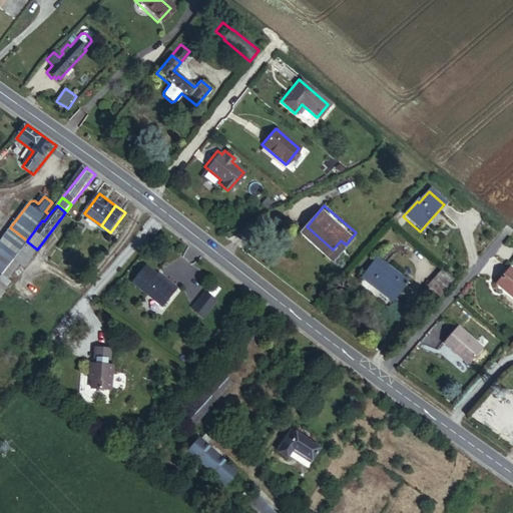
[(27,240),(10,227),(0,239),(0,272),(2,274),(27,241),(27,240)]
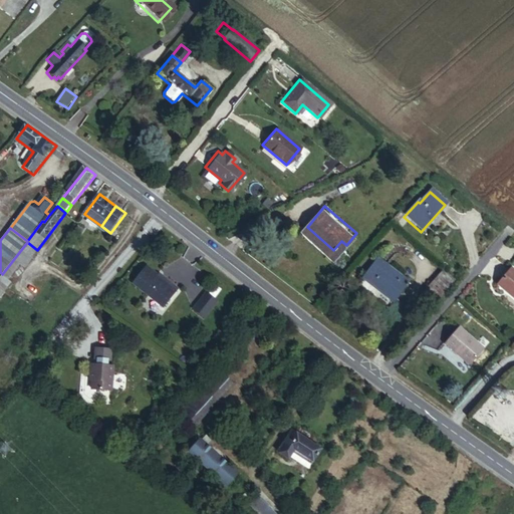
[(34,254),(37,250),(27,242),(2,274),(10,280),(24,263),(28,267),(36,256),(34,254)]
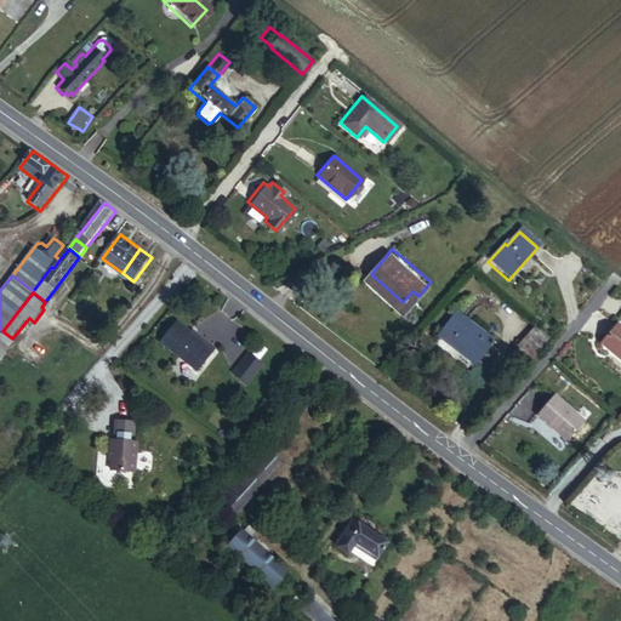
[(462,312),(443,334),(477,364),(496,341),(462,312)]
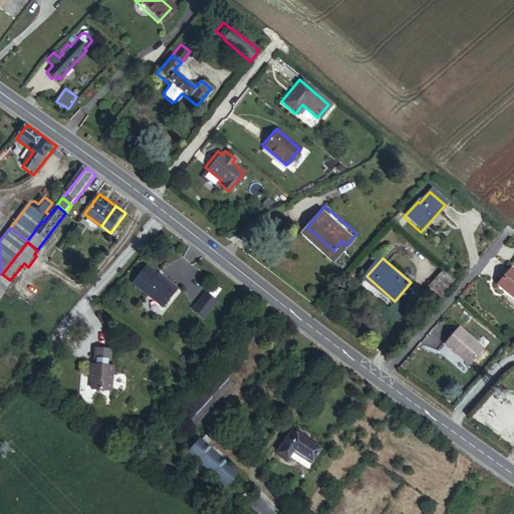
[(163,277),(148,266),(135,283),(165,307),(179,289),(163,276),(163,277)]
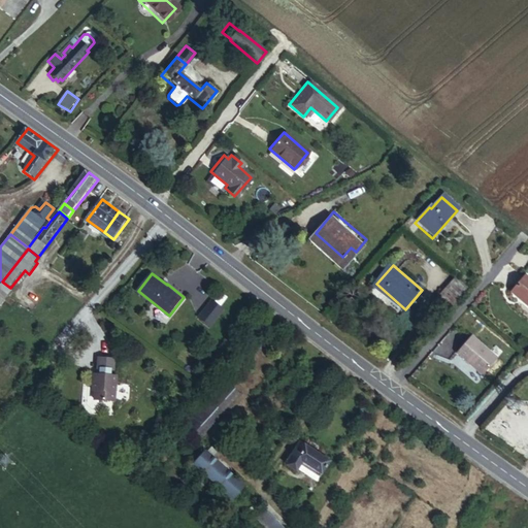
[(527,277),(523,274),(512,289),(525,299),(523,302),(527,305),(527,277)]
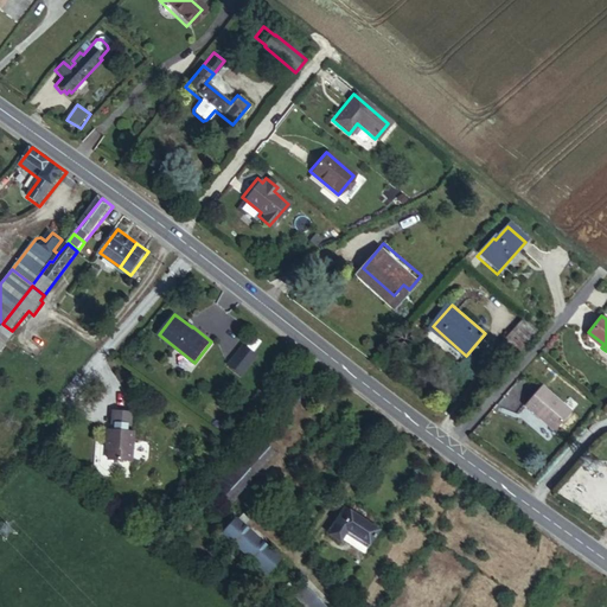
[(509,360),(532,336),(523,325),(498,351),(509,360)]
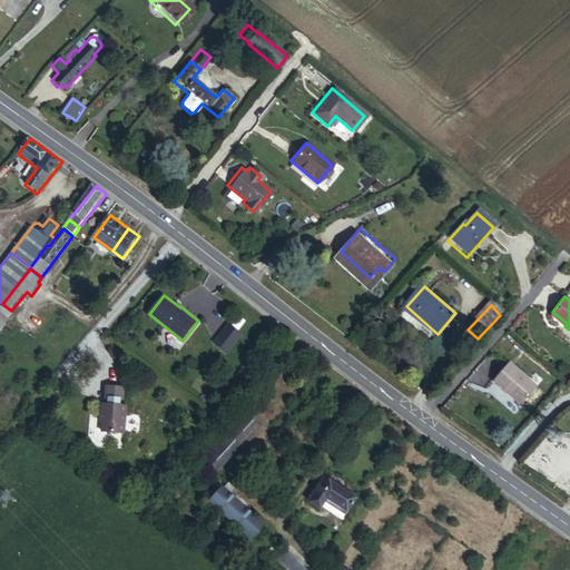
[(552,312),(550,315),(564,326),(567,323),(552,312)]
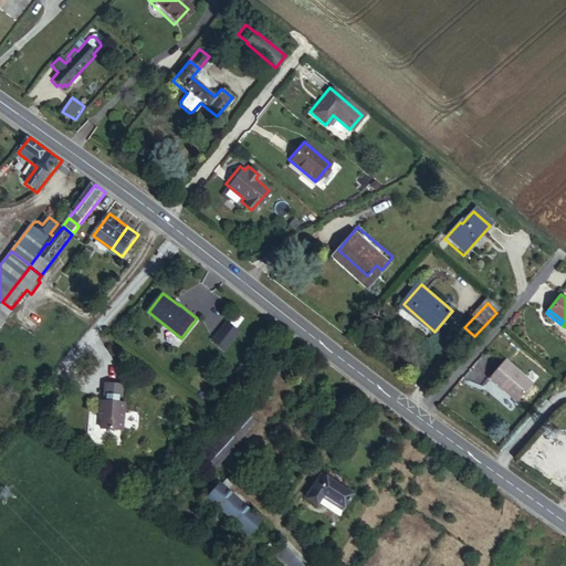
[(212,341),(227,352),(241,332),(227,321),(212,341)]
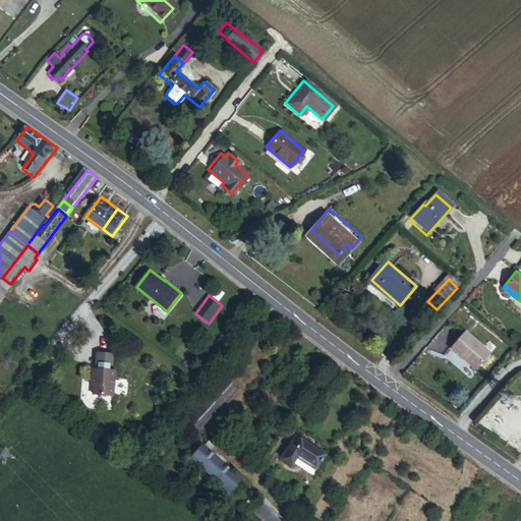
[(464,331),(451,348),(464,359),(465,357),(477,366),(489,352),(464,331)]
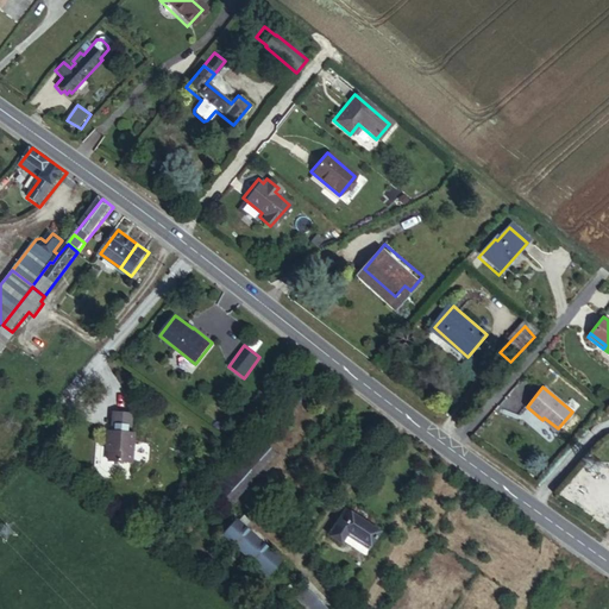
[(544,418),(542,420),(556,431),(558,428),(544,418)]
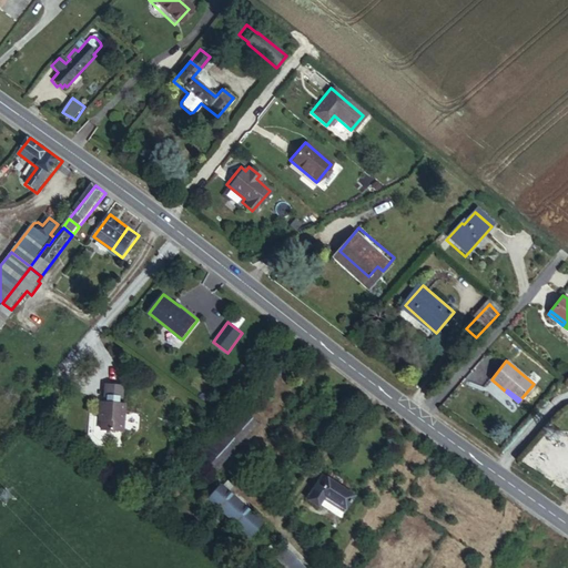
[(104,422),(103,432),(124,434),(127,406),(105,404),(105,412),(102,412),(102,422),(104,422)]
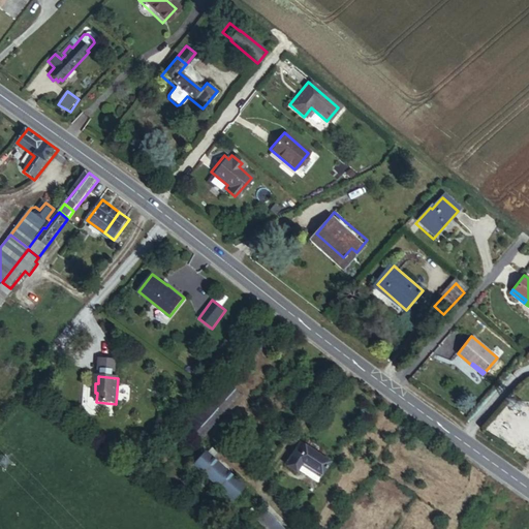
[(239,397),(225,384),(187,427),(200,439),(239,397)]
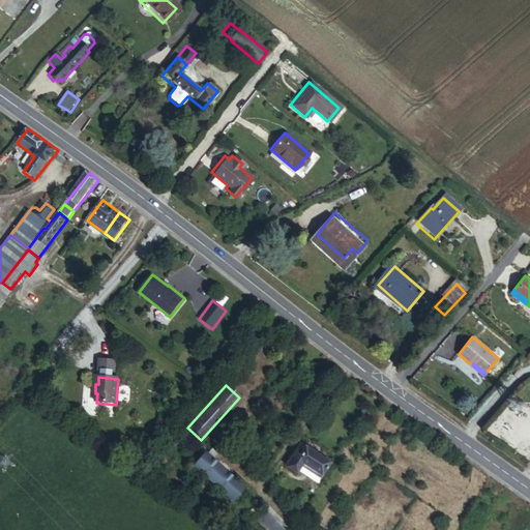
[(166,416),(155,428),(162,434),(172,422),(166,416)]
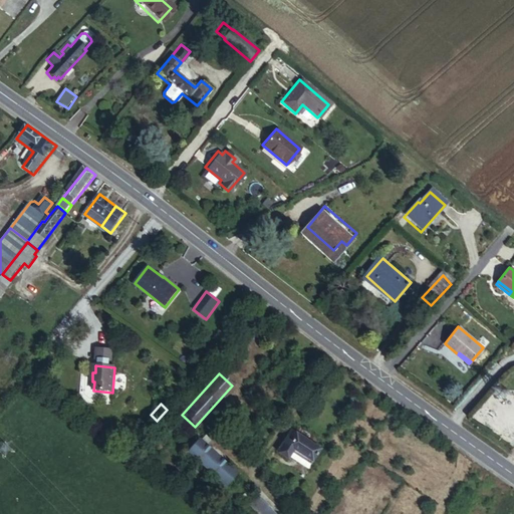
[(151,415),(142,425),(148,431),(157,421),(151,415)]
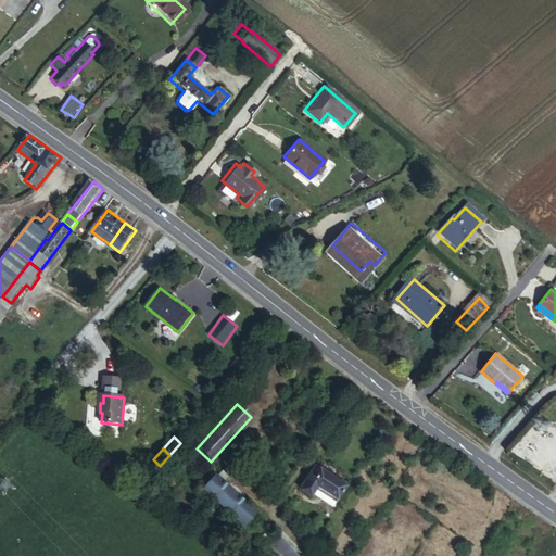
[(346,488),(315,467),(301,489),(313,496),(318,489),(337,502),(346,488)]
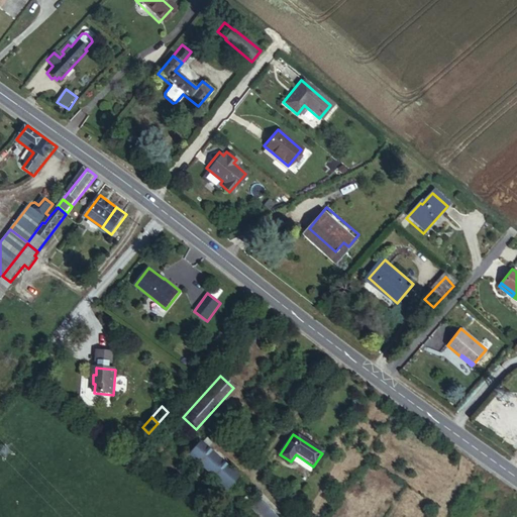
[(240,477),(203,442),(193,453),(229,488),(240,477)]
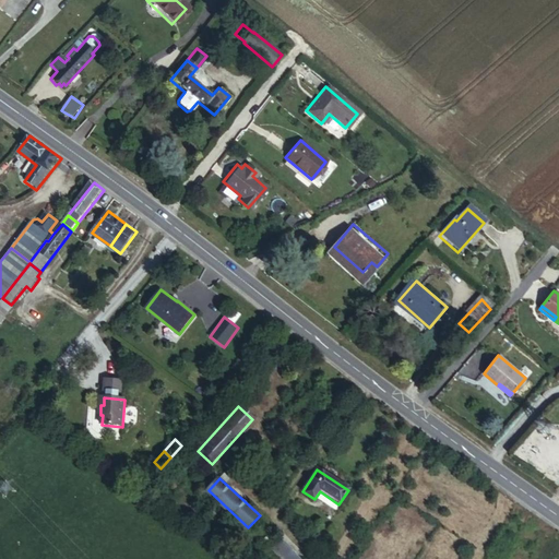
[(298,558),(276,538),(269,546),(282,558),(298,558)]
